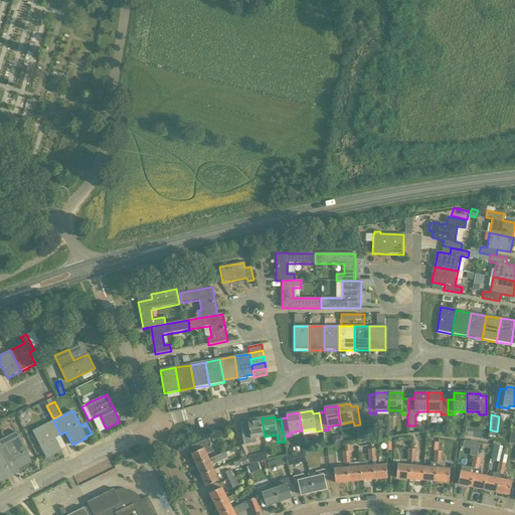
[(265,437),(262,418),(247,420),(248,423),(242,424),(245,443),(252,442),(251,439),(265,437)]
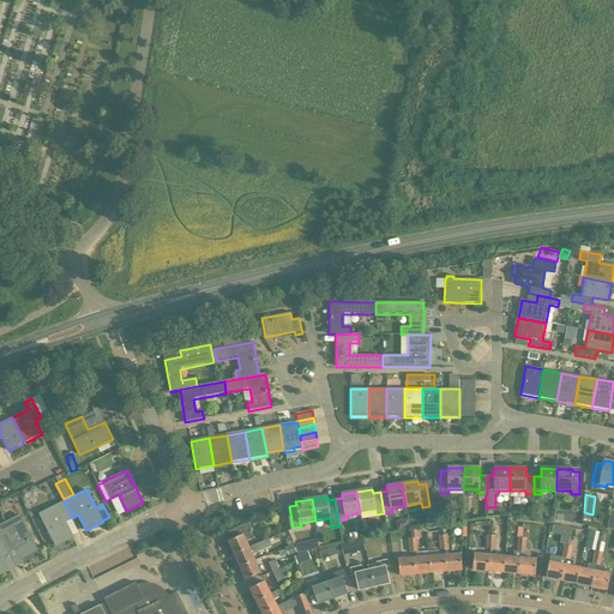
[(65,522),(72,518),(64,501),(40,513),(56,546),(73,537),(65,522)]
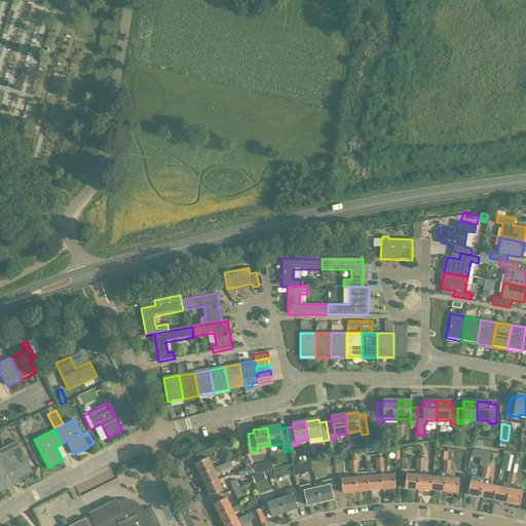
[(20,482),(34,475),(16,442),(0,450),(0,457),(7,472),(12,470),(20,482)]
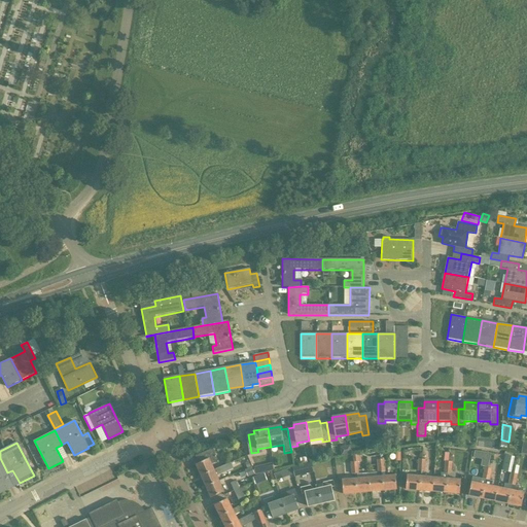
[(195,457),(199,464),(197,465),(202,477),(214,471),(213,470),(211,464),(217,461),(213,449),(195,457)]
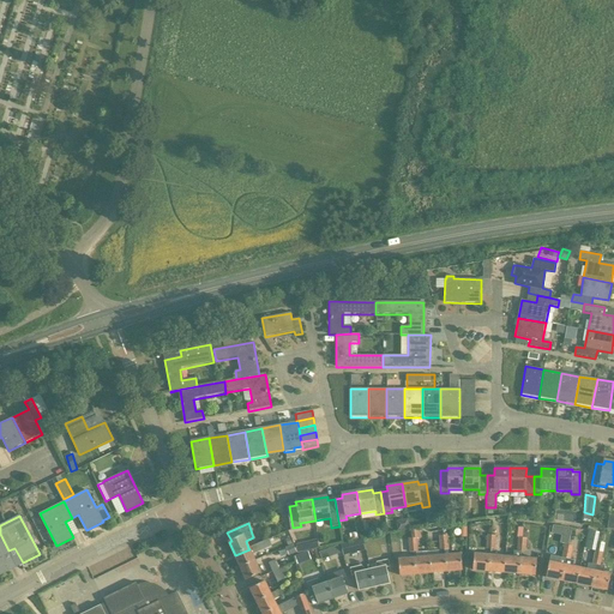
[(563,528),(561,536),(560,543),(565,545),(569,546),(572,529),(563,528)]
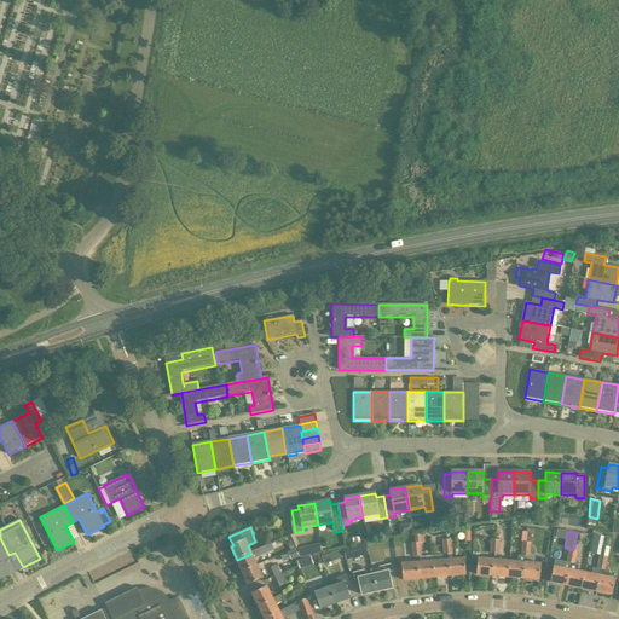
[(252,554),(237,560),(242,572),(258,566),(254,559),(271,551),(267,544),(250,553),(252,554)]
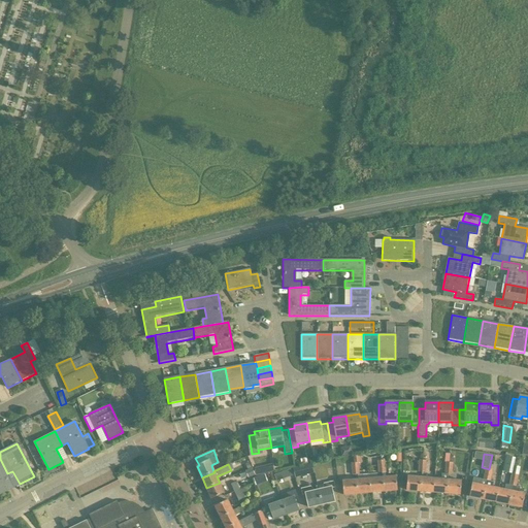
[(315,473),(312,464),(293,468),(295,477),(315,473)]
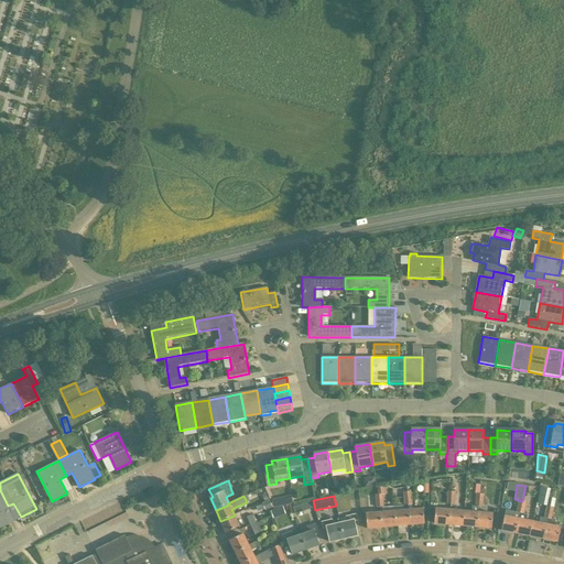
[(294,506),(296,512),(314,508),(312,501),(294,506)]
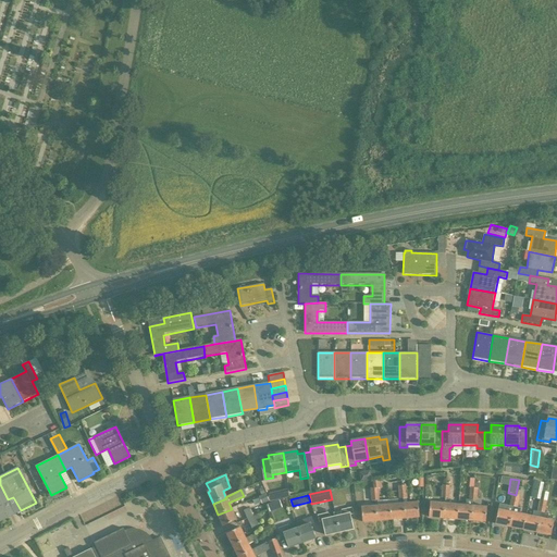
[(444,519),(445,504),(431,503),(430,518),(444,519)]
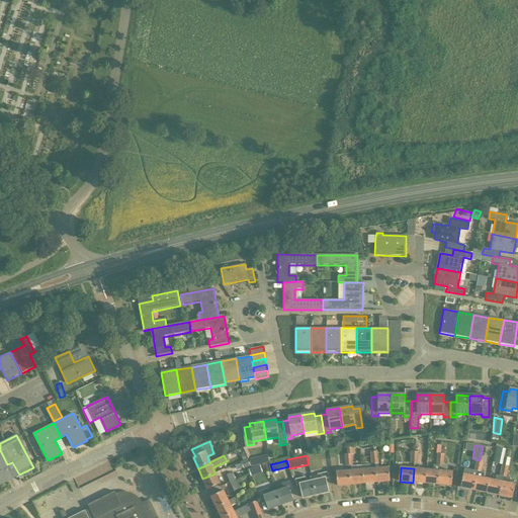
[(376,484),(390,482),(390,468),(375,469),(376,484)]
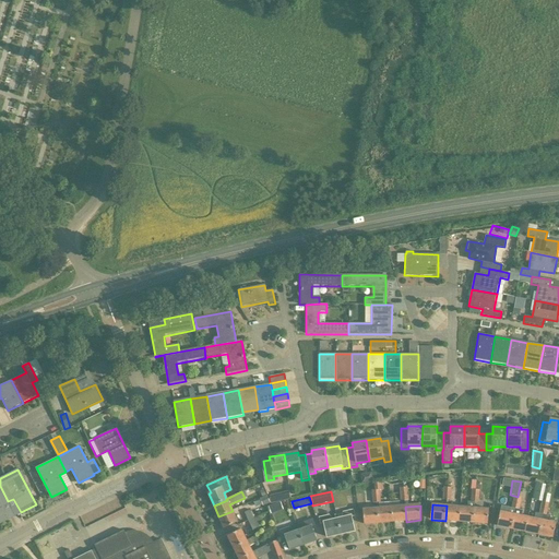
[(461,508),(447,506),(445,521),(460,522),(461,508)]
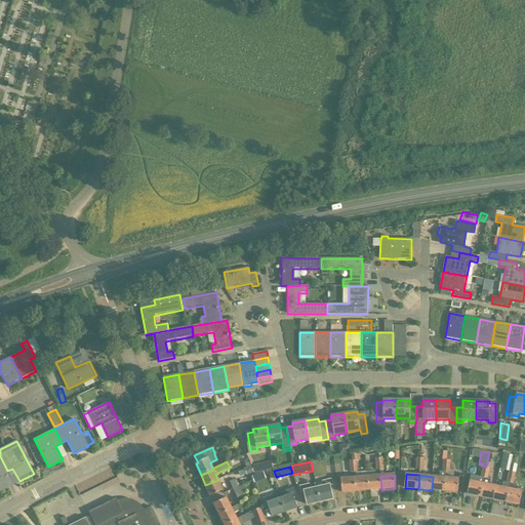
[(483,483),(484,478),(481,477),(471,475),(467,494),(480,497),(483,483)]
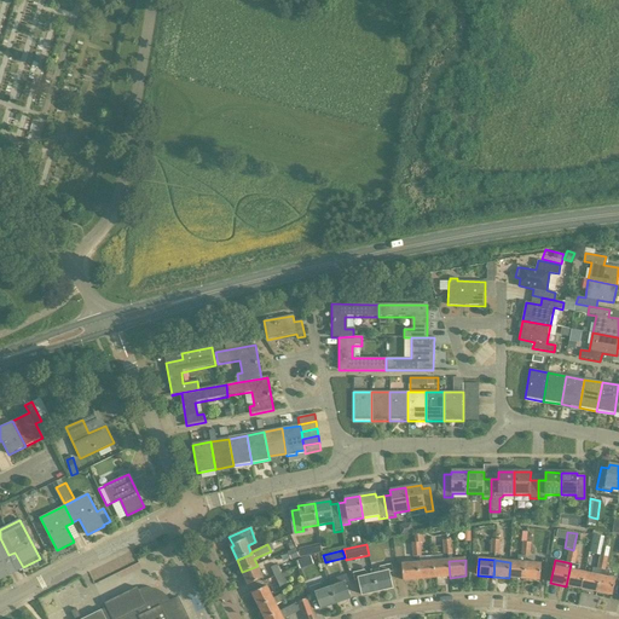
[(450,578),(449,561),(433,562),(434,579),(450,578)]
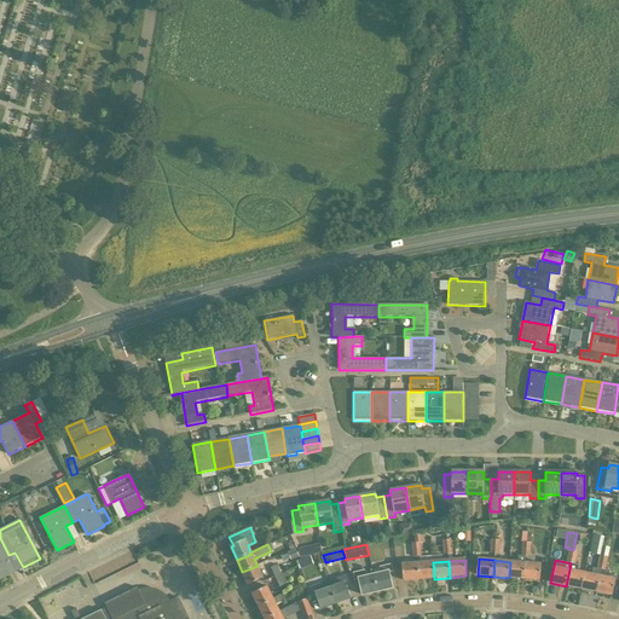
[(434,579),(433,562),(417,563),(418,580),(434,579)]
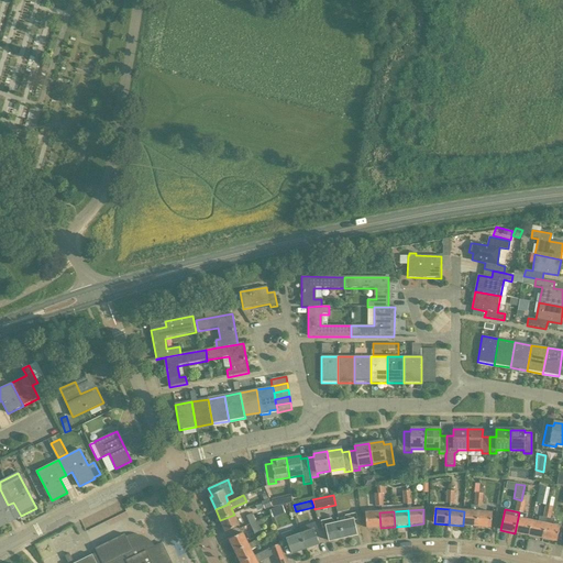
[(463,526),(477,527),(478,512),(464,511),(463,526)]
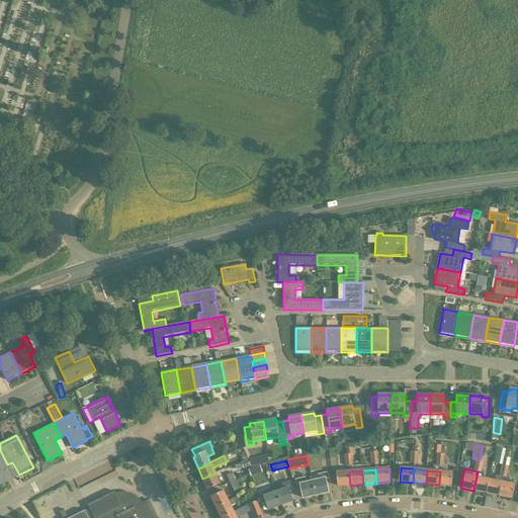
[(350,486),(349,471),(337,472),(337,487),(350,486)]
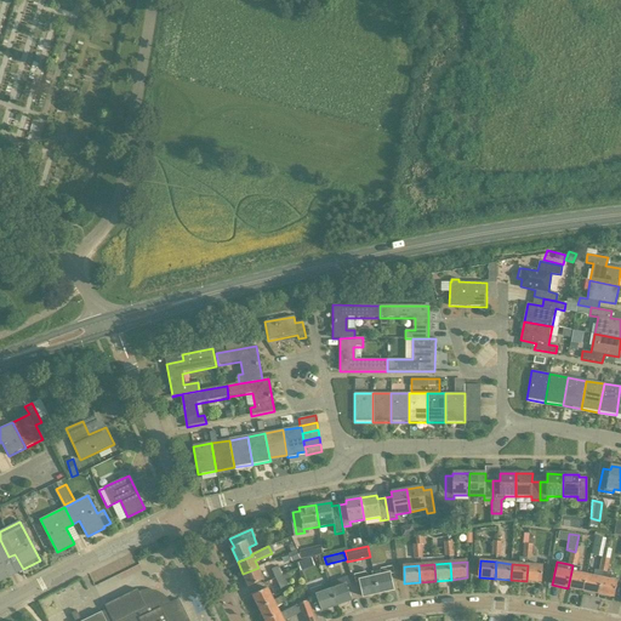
[(542,582),(543,567),(528,565),(527,581),(542,582)]
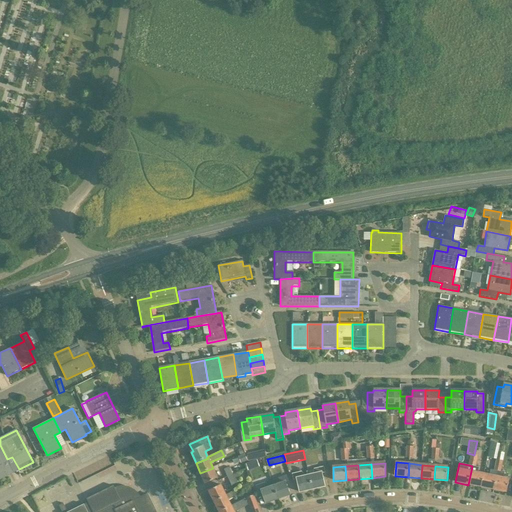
[(472,466),(471,471),(468,485),(481,487),(484,474),(478,473),(479,467),(475,467),(472,466)]
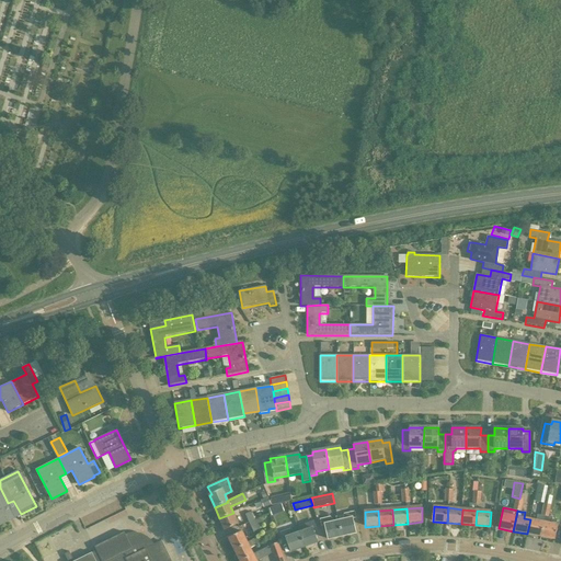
[(548,517),(549,512),(542,511),(541,516),(545,517),(541,537),(556,540),(558,525),(551,524),(552,518),(548,517)]
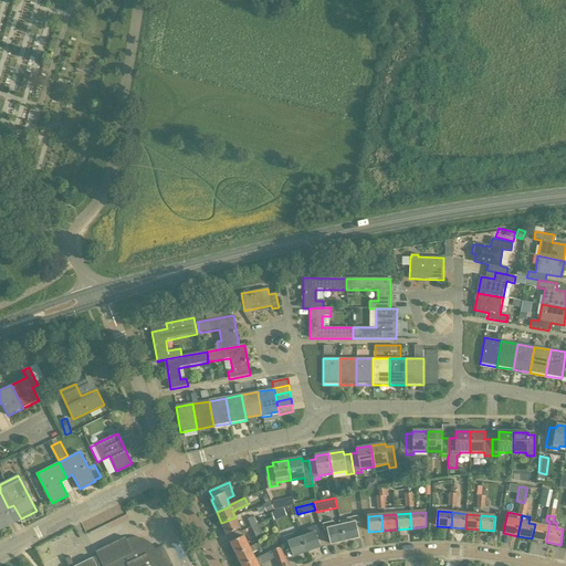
[(251,527),(257,524),(252,516),(248,520),(251,527)]
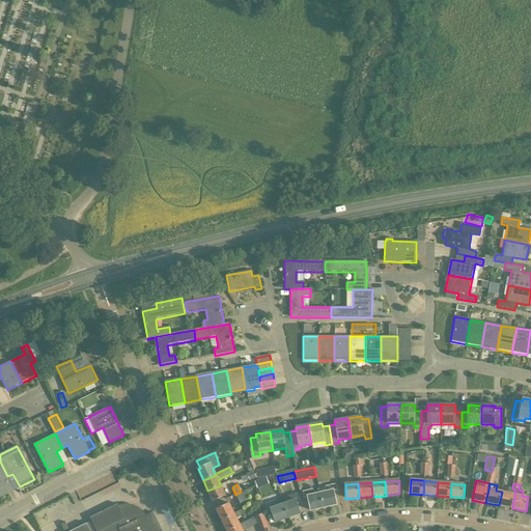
[(221,485),(207,491),(213,502),(226,496),(221,485)]
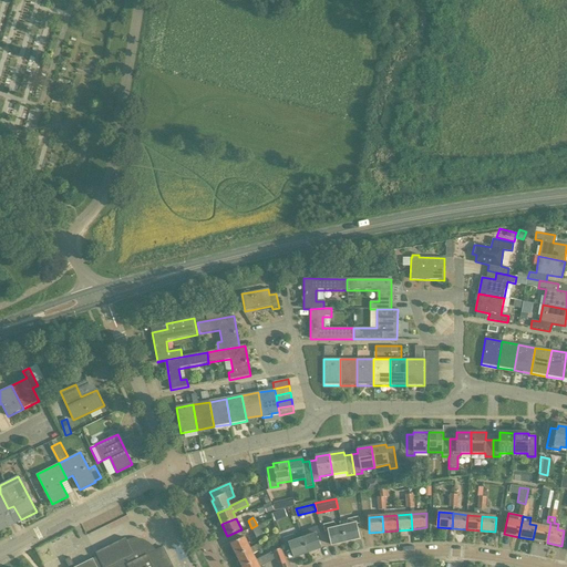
[(348,526),(337,528),(333,524),(323,526),(326,532),(328,532),(331,546),(360,539),(357,525),(359,524),(358,518),(349,521),(348,526)]
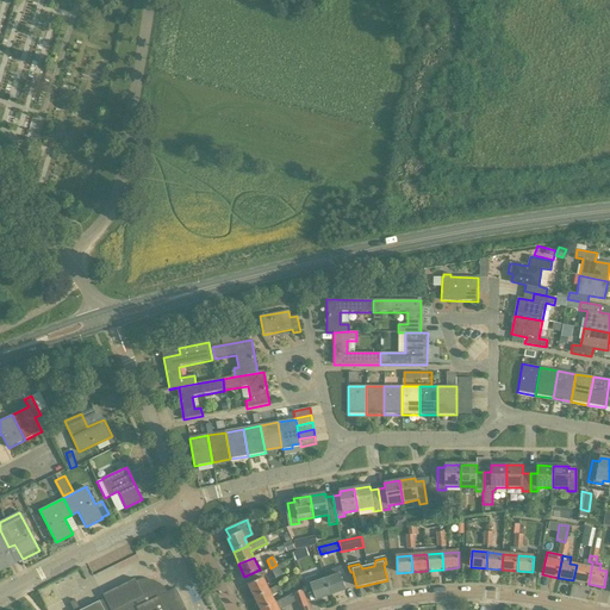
[(584,560),(583,566),(577,565),(573,580),(589,584),(592,562),(589,561),(584,560)]
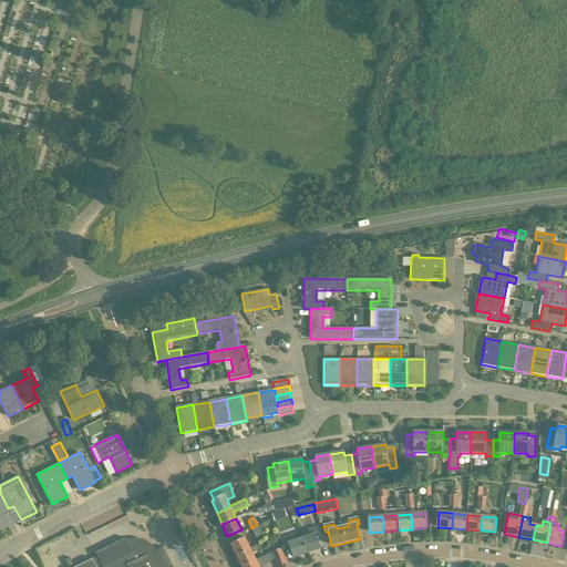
[(261,535),(261,534),(257,526),(257,525),(251,528),(254,534),(256,538),(261,535)]
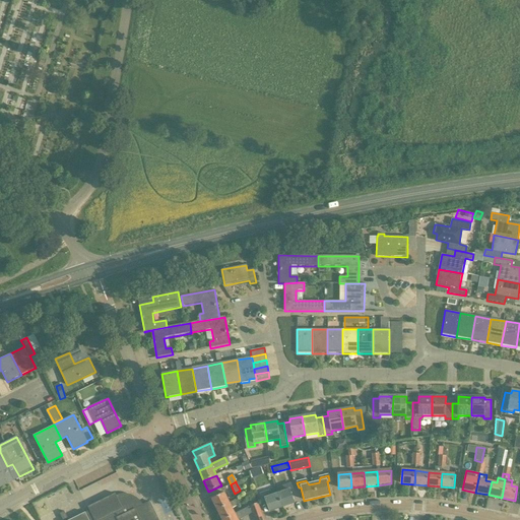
[(282,488),(282,493),(277,495),(282,508),(295,504),(289,491),(293,490),(290,484),(282,488)]
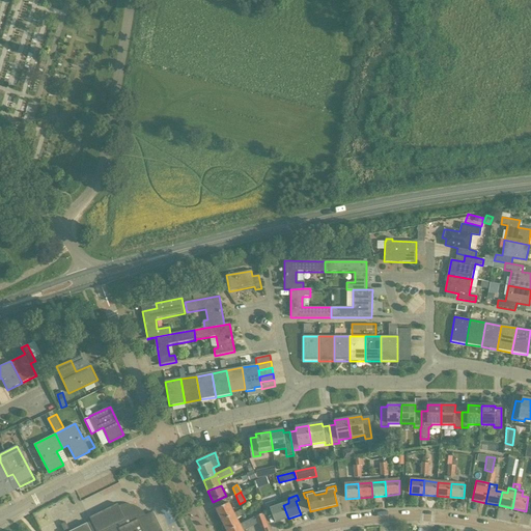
[(288,519),(283,505),(279,506),(275,503),(267,505),(269,510),(271,510),(276,523),(288,519)]
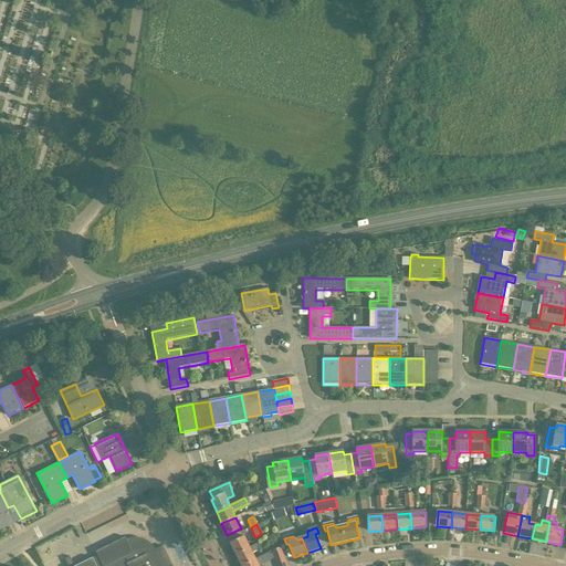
[(171,565),(163,546),(154,551),(152,546),(132,538),(127,542),(125,537),(96,552),(95,552),(98,558),(94,561),(93,558),(75,565),(74,565),(70,557),(65,559),(67,565),(171,565)]
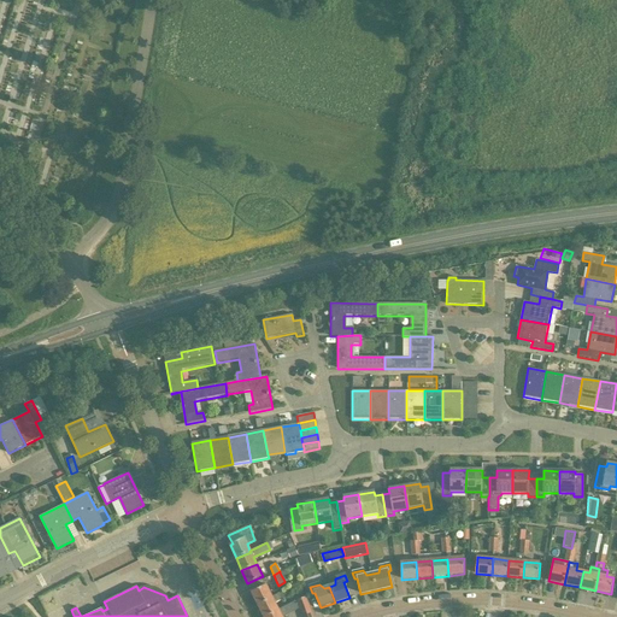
[(272,598),(266,586),(251,592),(257,605),(272,598)]
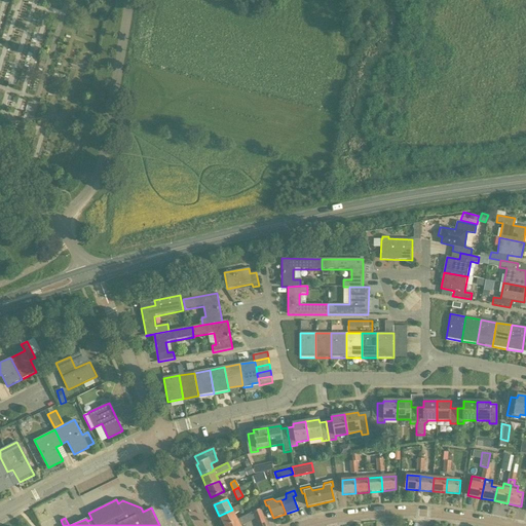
[(219,516),(224,525),(225,525),(237,521),(237,520),(234,515),(248,508),(246,502),(232,510),(219,516)]
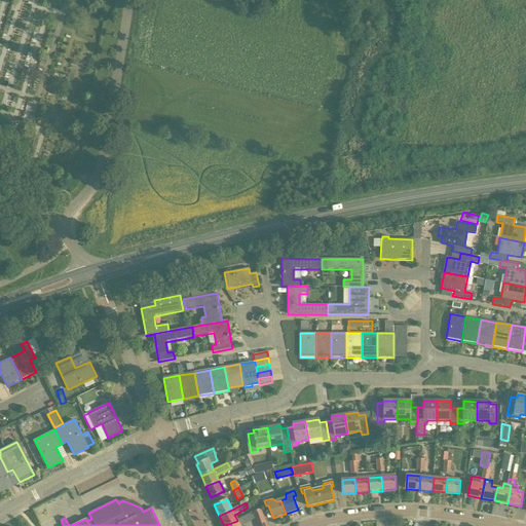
[(260,510),(254,512),(257,521),(263,519),(260,510)]
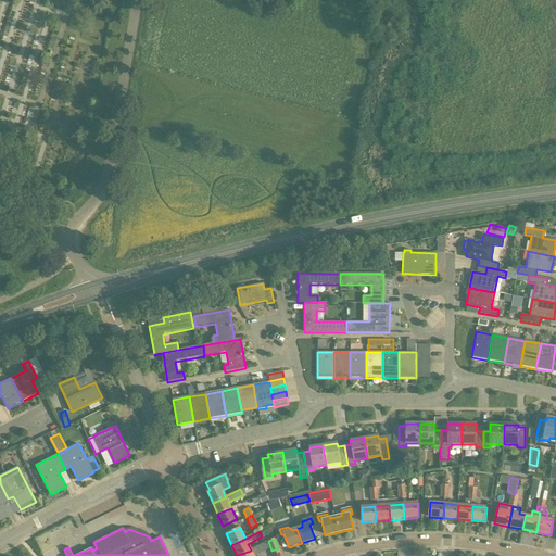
[(253,555),(268,547),(265,542),(251,550),(251,551),(238,555),(253,555)]
